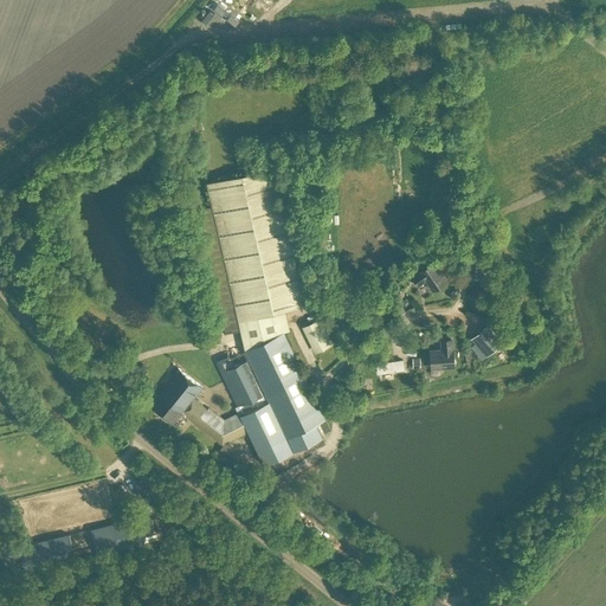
[(230,13),(226,19),(236,26),(239,21),(230,13)]
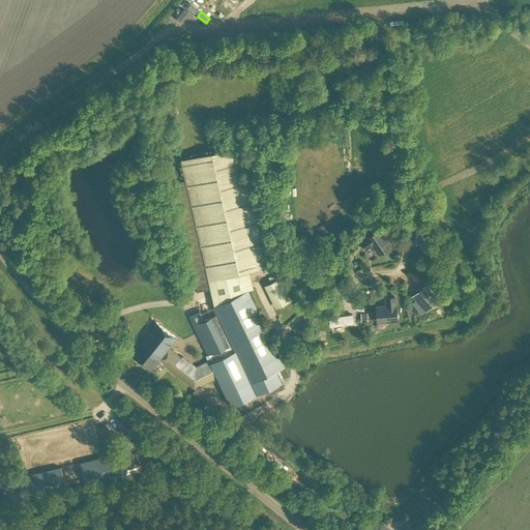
[(138,344),(129,354),(136,358),(137,360),(143,366),(145,365),(151,371),(158,360),(163,363),(166,366),(168,365),(173,369),(172,370),(193,387),(216,376),(217,376),(217,377),(231,404),(256,392),(281,380),(282,379),(282,378),(281,378),(289,374),(285,364),(276,349),(248,289),(253,287),(251,277),(251,275),(248,269),(272,263),(243,143),(216,149),(210,151),(180,158),(185,180),(171,183),(197,290),(195,291),(196,295),(197,296),(197,298),(198,300),(200,311),(188,317),(200,339),(207,354),(210,361),(209,362),(195,370),(169,349),(170,347),(177,339),(156,322),(138,344)]
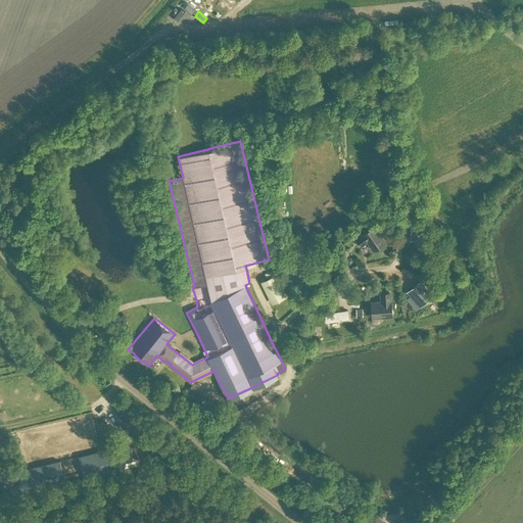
[(374,225),(354,238),(361,246),(367,242),(373,251),(386,242),(374,225)]
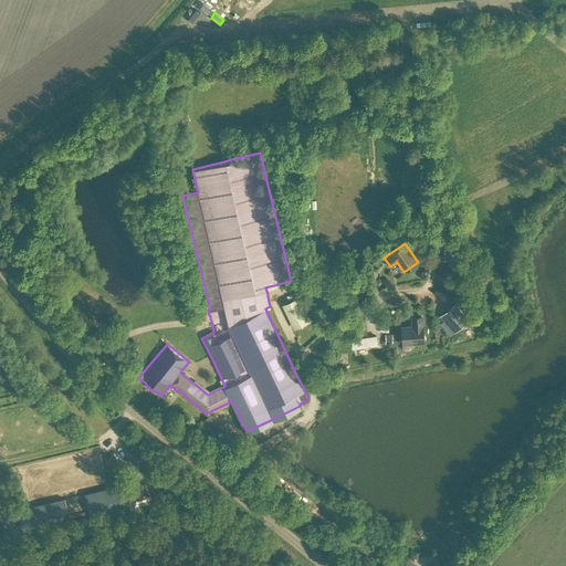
[(297,296),(281,305),(293,329),(311,321),(297,296)]
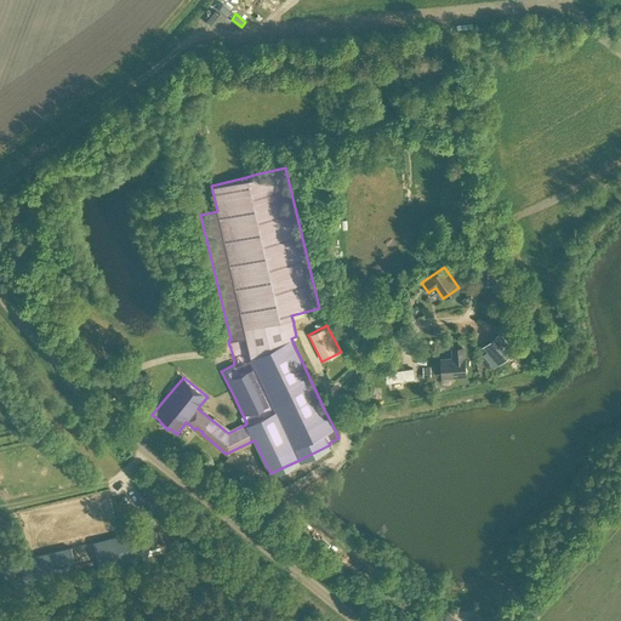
[(512,331),(505,336),(513,346),(519,341),(512,331)]
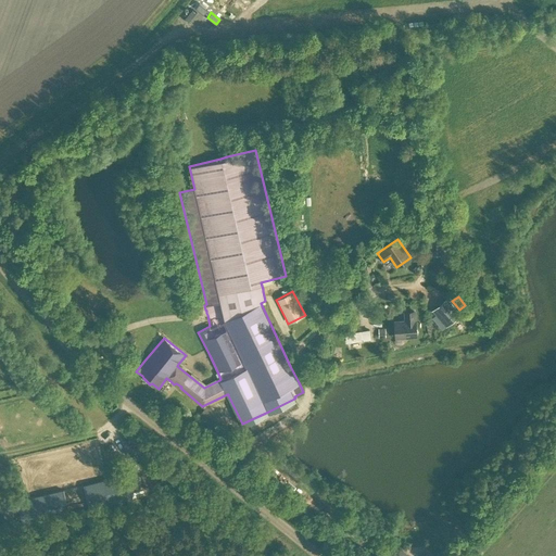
[(436,314),(432,317),(442,330),(446,327),(458,316),(445,300),(432,310),(436,314)]
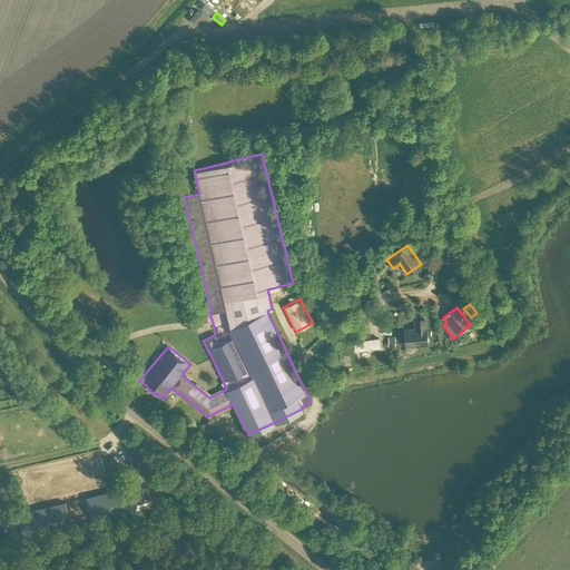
[(404,328),(405,347),(428,345),(425,317),(413,318),(414,327),(404,328)]
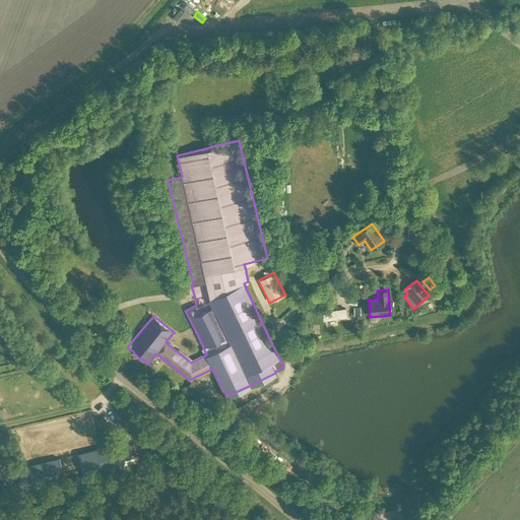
[(347,317),(346,309),(324,312),(325,320),(347,317)]
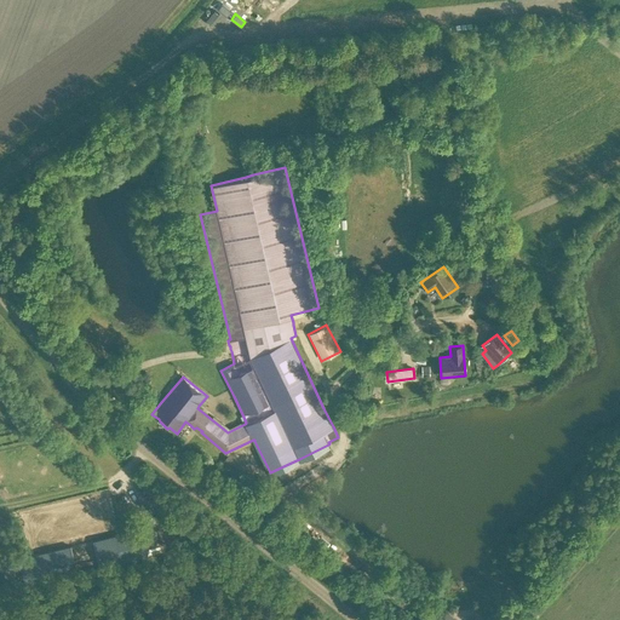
[(254,472),(230,453),(222,464),(252,488),(258,480),(252,475),(254,472)]
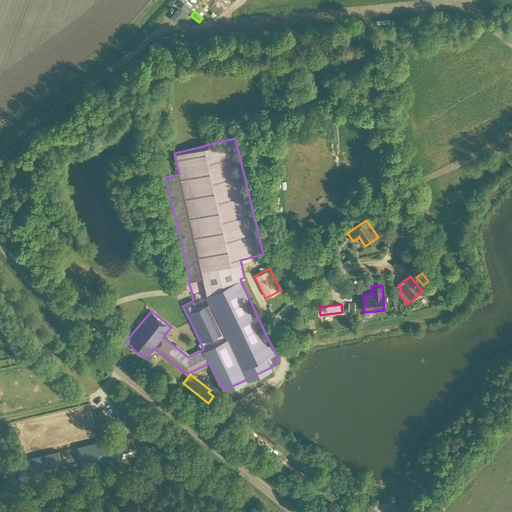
[(116,438),(17,461),(22,483),(134,457),(132,452),(120,454),(116,438)]
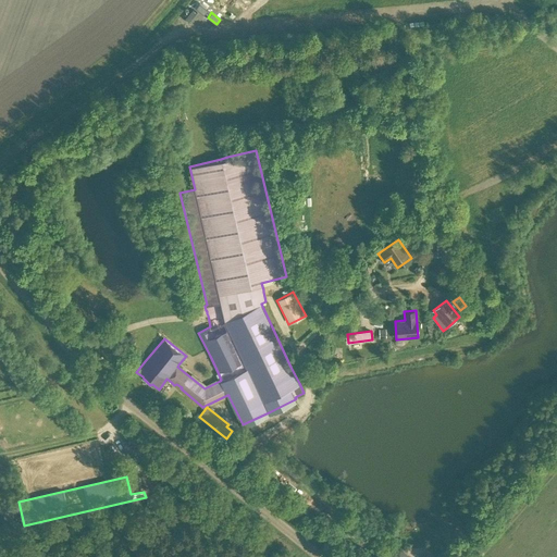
[(474,534),(466,528),(463,525),(454,537),(455,539),(465,546),(474,534)]
